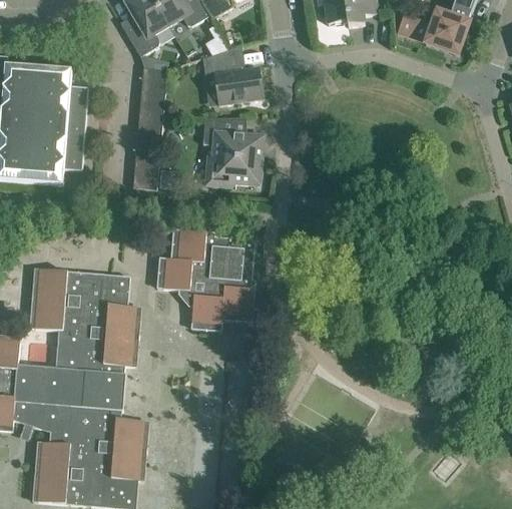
[(154,33),(168,25),(152,0),(129,0),(125,2),(132,14),(119,22),(139,56),(157,45),(158,40),(154,33)]
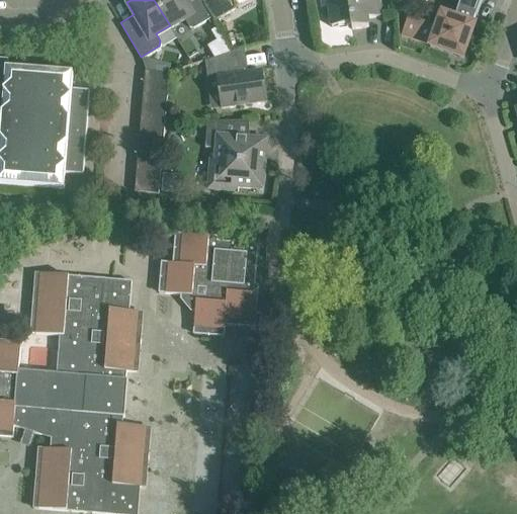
[(210,15),(201,0),(154,0),(170,25),(183,17),(188,24),(192,25),(210,15)]
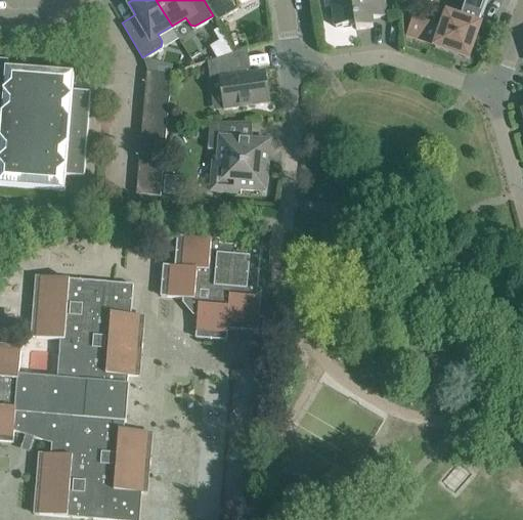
[(204,0),(213,15),(215,19),(216,18),(237,6),(235,0),(204,0)]
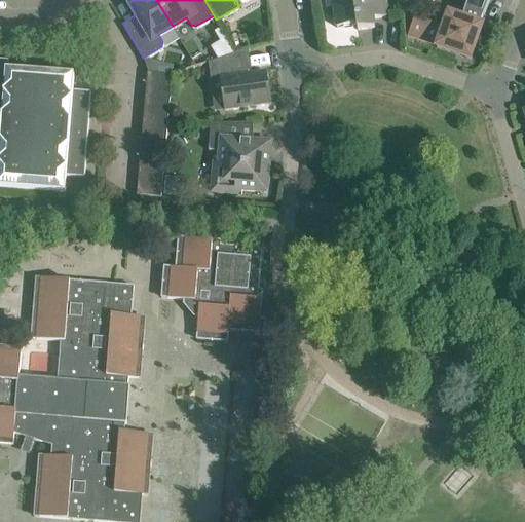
[(326,0),(327,5),(333,4),(335,24),(355,22),(355,26),(373,24),(372,15),(385,13),(383,0),(326,0)]
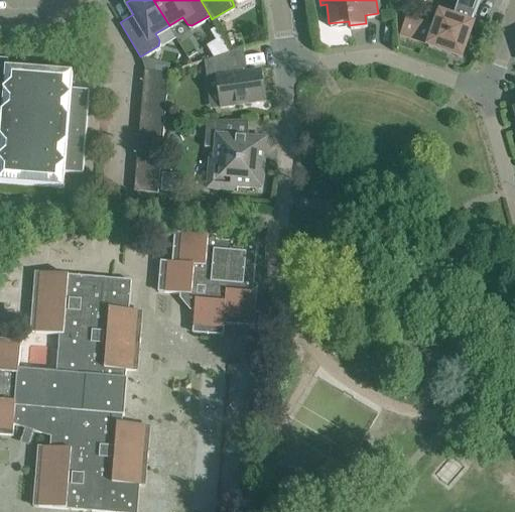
[(458,0),(453,14),(438,9),(433,23),(405,13),(399,31),(427,41),(426,43),(460,54),(472,21),(470,20),(477,0),(458,0)]
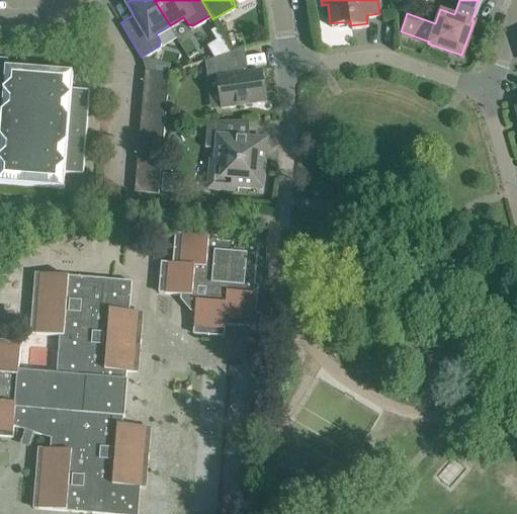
[(217,24),(210,27),(217,37),(222,33),(222,32),(217,24)]
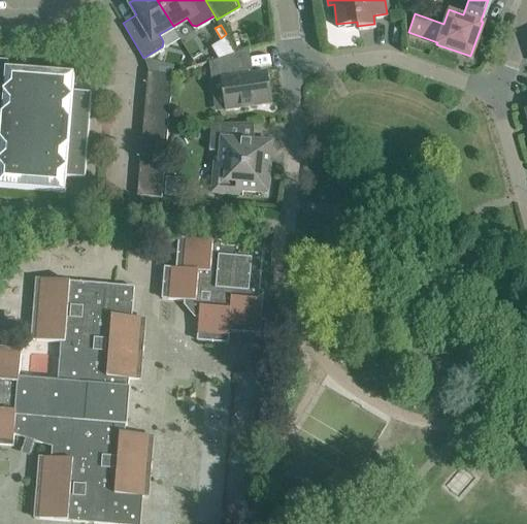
[(238,67),(235,50),(216,57),(207,59),(210,77),(221,76),(225,107),(270,101),(267,76),(265,76),(264,69),(251,70),(250,65),(238,67)]
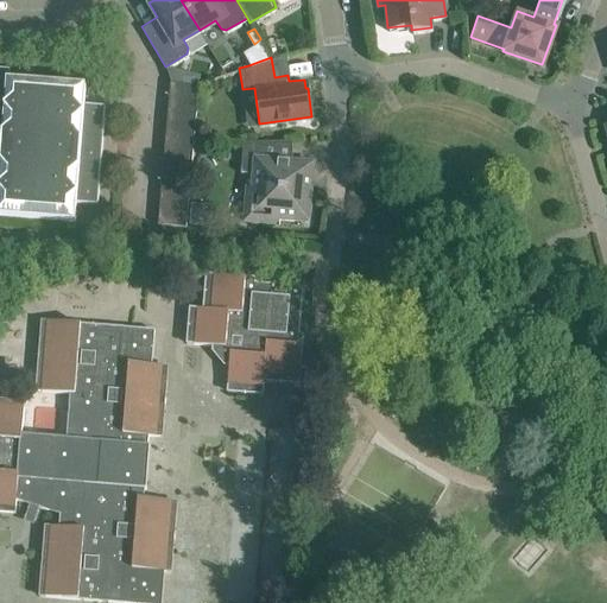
[(0,211),(74,219),(75,200),(96,201),(103,103),(83,101),(84,82),(7,76),(8,67),(0,65),(0,211)]
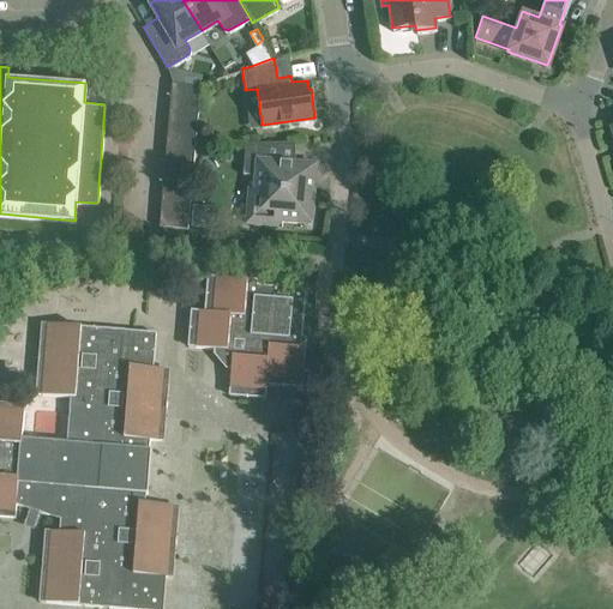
[(169,95),(198,97),(199,83),(170,80),(169,95)]
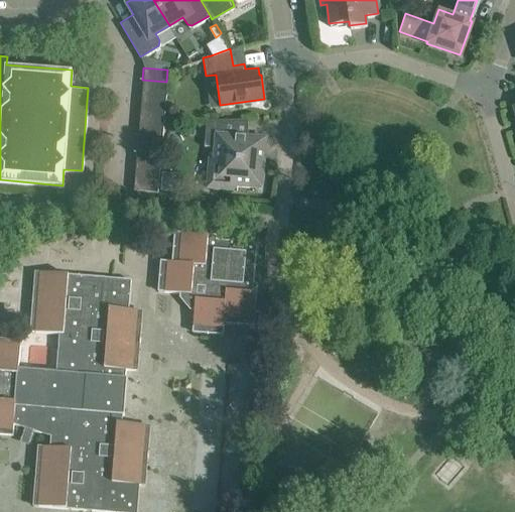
[(166,82),(142,80),(141,92),(165,94),(166,82)]
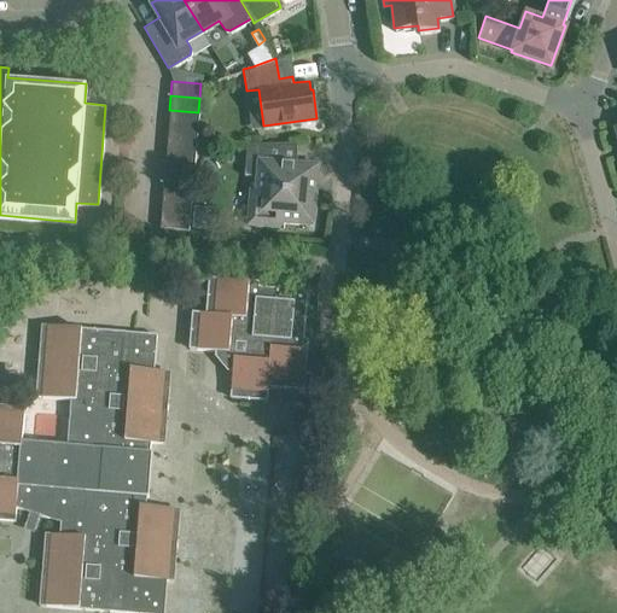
[(169,110),(168,124),(197,127),(198,112),(169,110)]
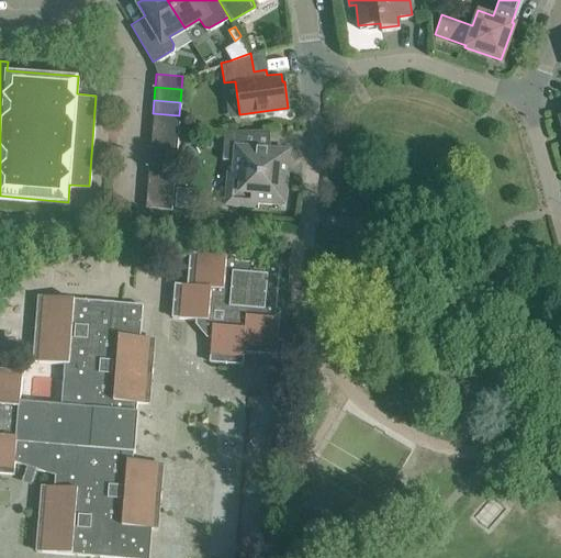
[(153,113),(152,126),(178,129),(179,115),(153,113)]
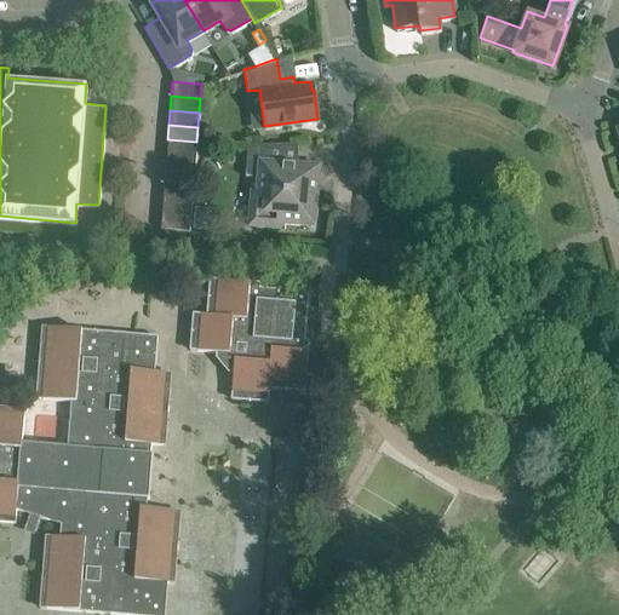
[(196,142),(167,139),(166,154),(195,156),(196,142)]
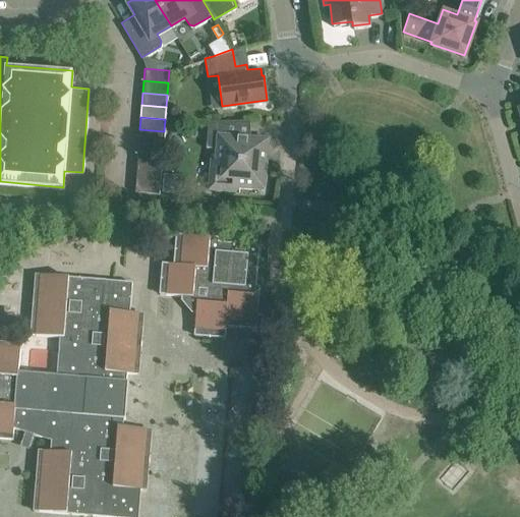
[(249,120),(249,118),(229,119),(208,119),(206,146),(216,147),(215,157),(211,157),(211,166),(209,186),(238,189),(238,185),(250,186),(252,169),(265,171),(268,137),(237,135),(238,120),(249,120)]
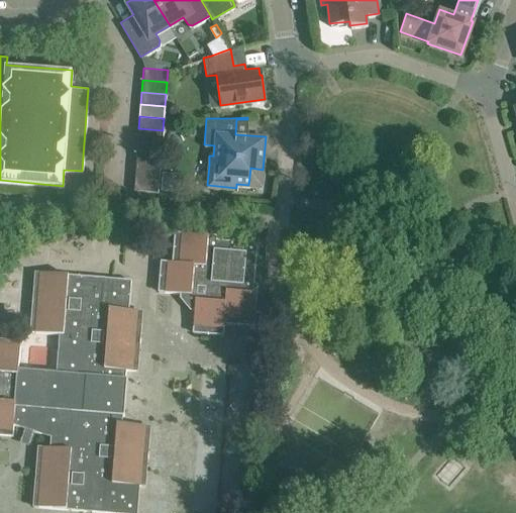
[(163,130),(138,128),(137,140),(162,142),(163,130)]
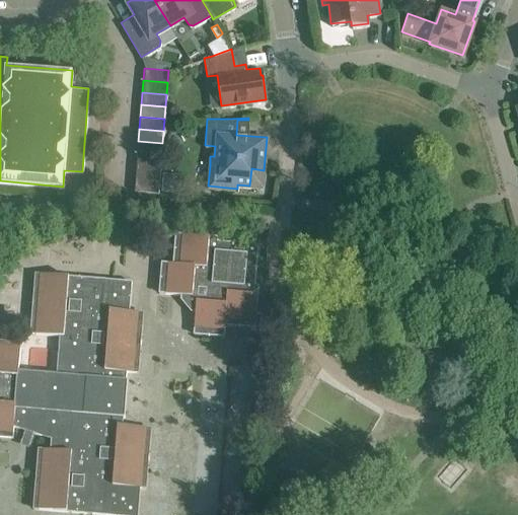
[(162,143),(138,141),(137,153),(161,155),(162,143)]
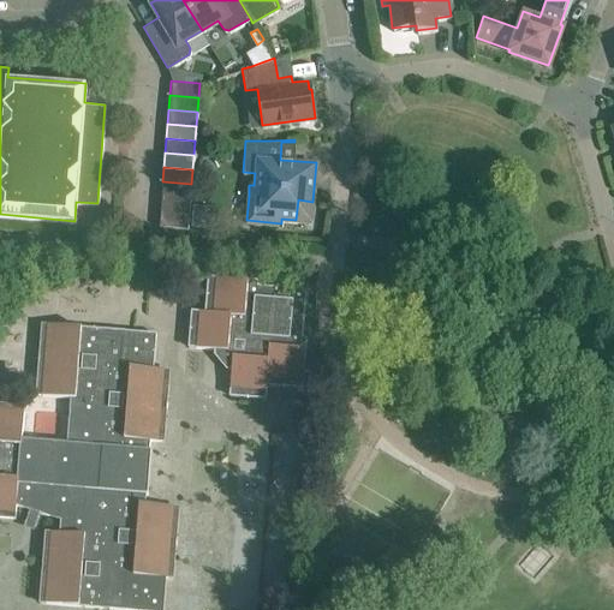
[(191,184),(162,181),(161,195),(190,198),(191,184)]
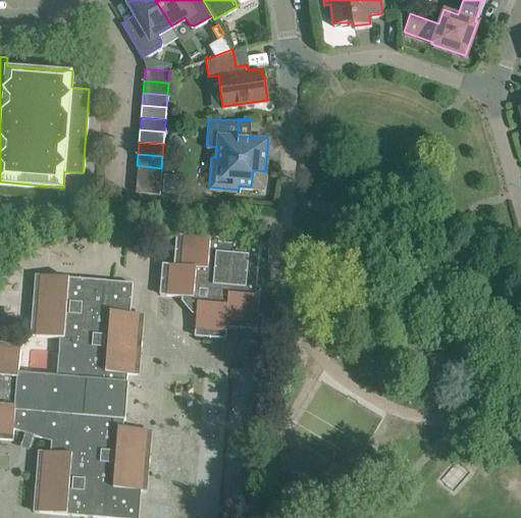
[(161,168),(137,165),(136,177),(160,180),(161,168)]
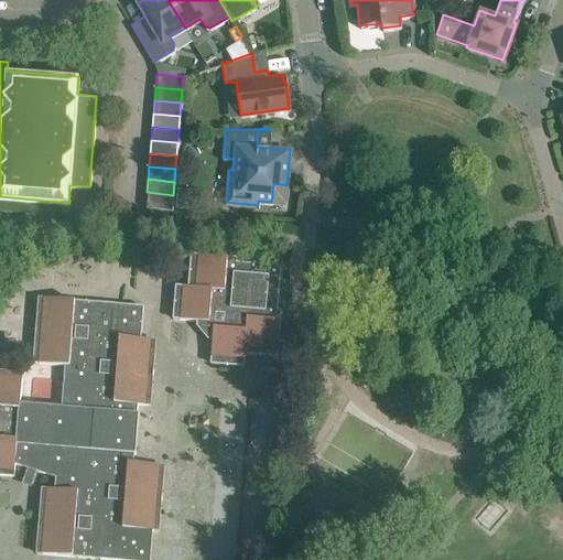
[(175,186),(173,204),(191,206),(193,187),(175,186)]
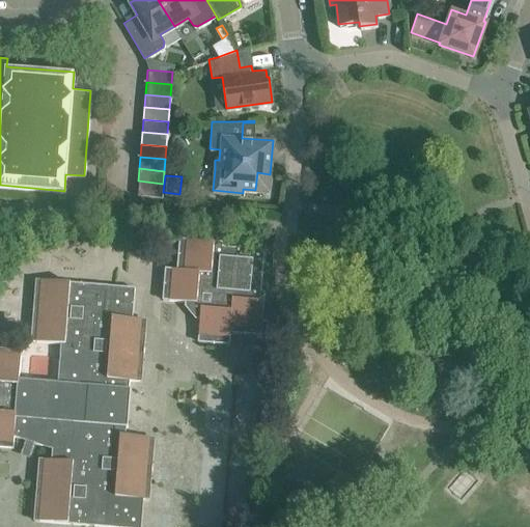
[(163,184),(138,181),(137,193),(161,195),(163,184)]
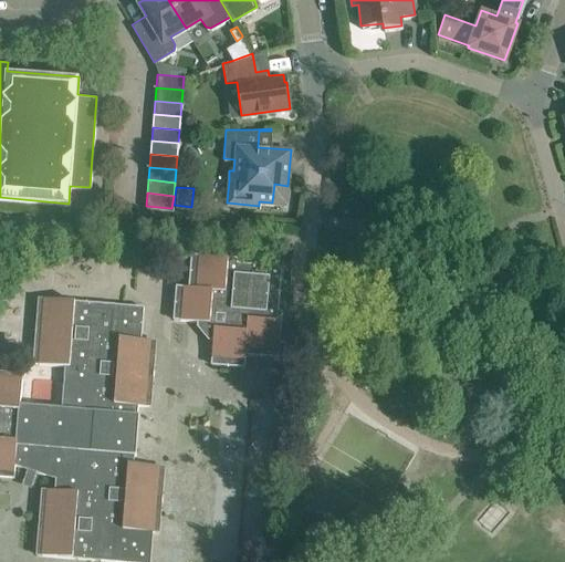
[(243,365),(244,353),(278,355),(281,309),(276,309),(281,264),(237,261),(237,257),(190,252),(188,284),(175,283),(173,318),(199,320),(198,323),(209,335),(212,336),(210,362),(243,365)]
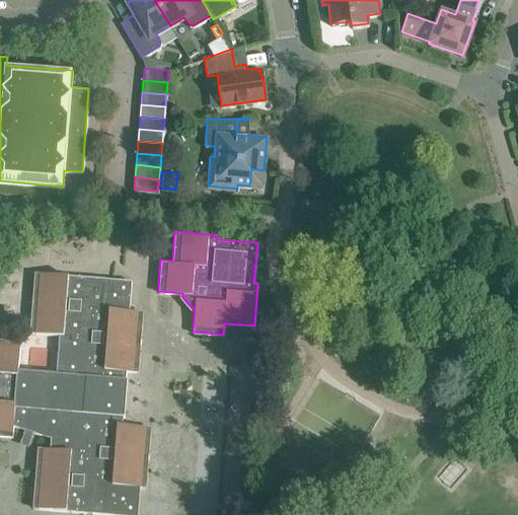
[(31,506),(103,512),(136,514),(138,485),(145,486),(150,425),(122,423),(122,415),(123,415),(127,377),(125,377),(126,369),(137,370),(142,309),(129,308),(131,279),(34,271),(29,330),(59,334),(55,372),(17,368),(19,340),(0,338),(0,434),(11,435),(12,424),(50,436),(49,446),(37,445),(31,506)]
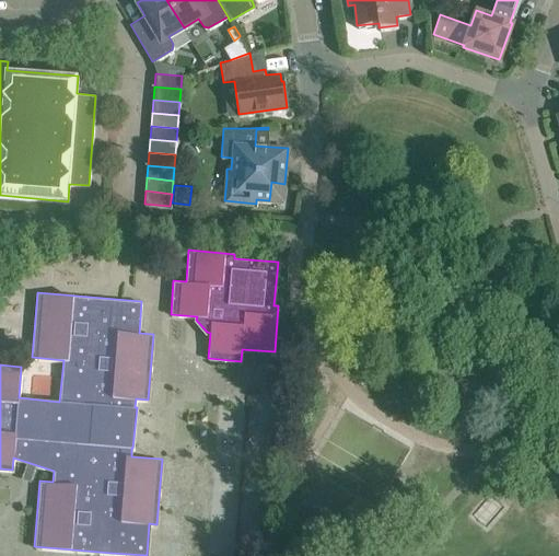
[(253,555),(263,394),(224,392),(220,471),(193,470),(190,508),(214,509),(211,555),(253,555)]
